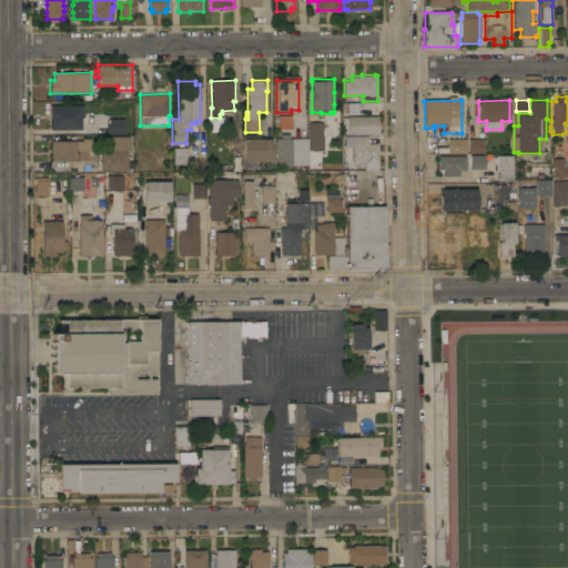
[(82,104),(82,118),(80,118),(80,129),(51,129),(50,105),(82,104)]
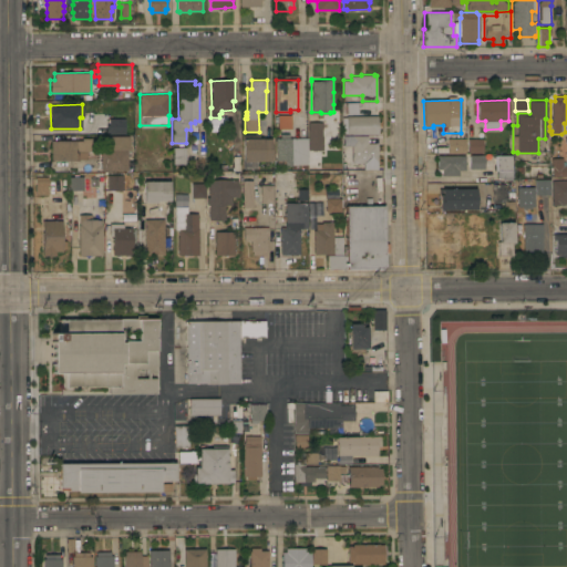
[(378,115),(378,134),(347,134),(347,116),(378,115)]
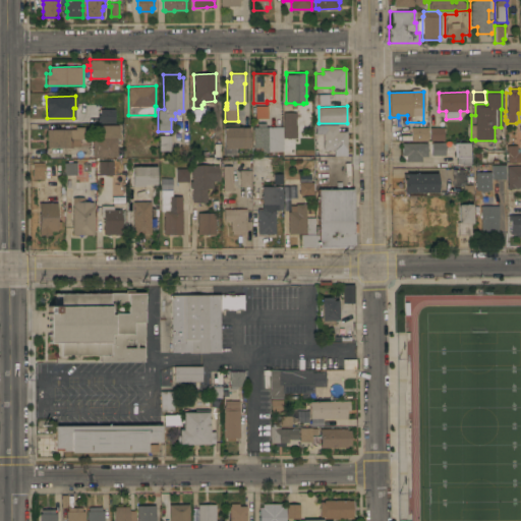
[(100,122),(100,121),(98,121),(98,114),(100,114),(100,109),(115,109),(115,122),(100,122)]
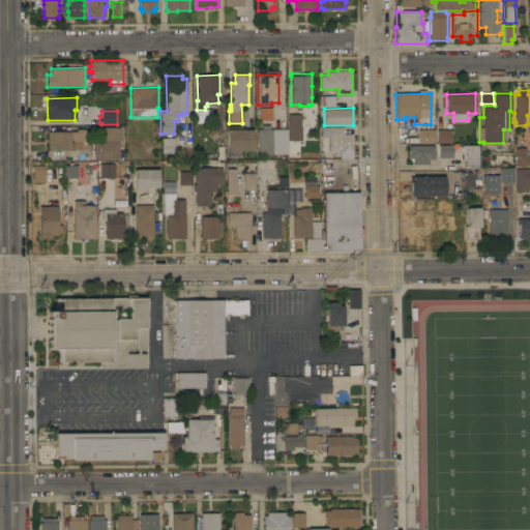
[(300,140),(287,140),(288,114),(300,115),(300,128),(301,128),(300,140)]
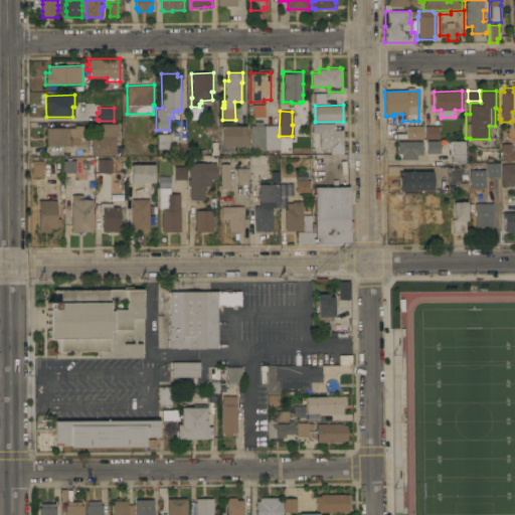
[(278,150),(250,150),(250,125),(254,125),(254,121),(263,121),(263,126),(278,125),(278,150)]
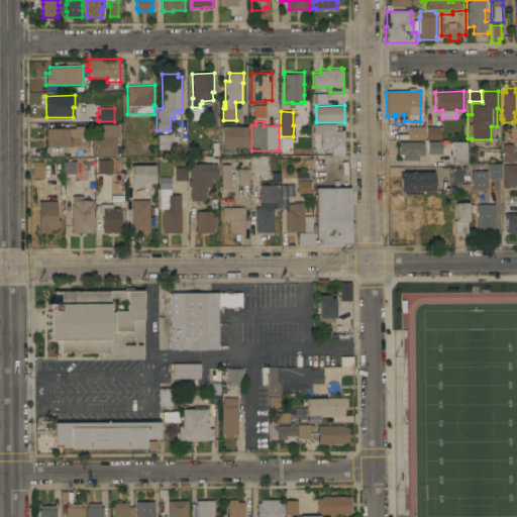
[(117,123),(117,136),(115,136),(115,156),(91,156),(91,153),(89,153),(89,146),(90,146),(89,139),(91,139),(91,137),(100,137),(100,124),(117,123)]
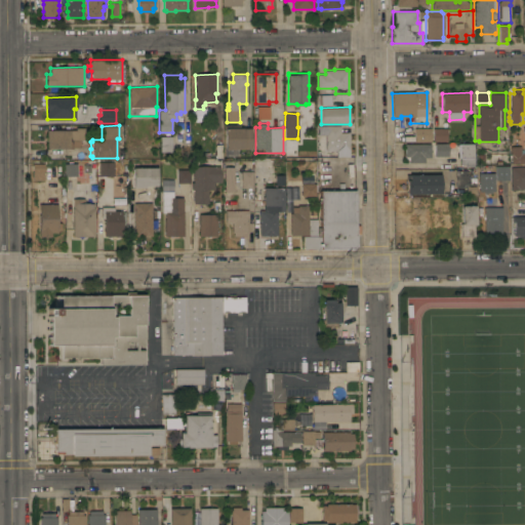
[(340,132),(348,132),(348,131),(350,131),(350,143),(349,143),(350,157),(336,157),(336,151),(326,151),(325,134),(317,134),(317,125),(326,125),(340,125),(340,132)]
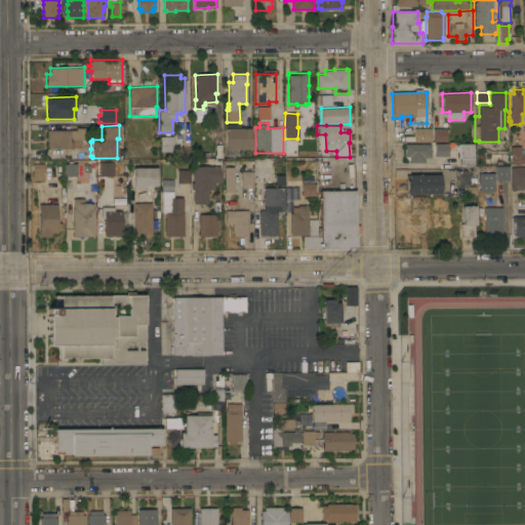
[(76,130),(76,127),(85,127),(85,139),(80,139),(80,148),(73,148),(73,149),(47,149),(47,130),(76,130)]
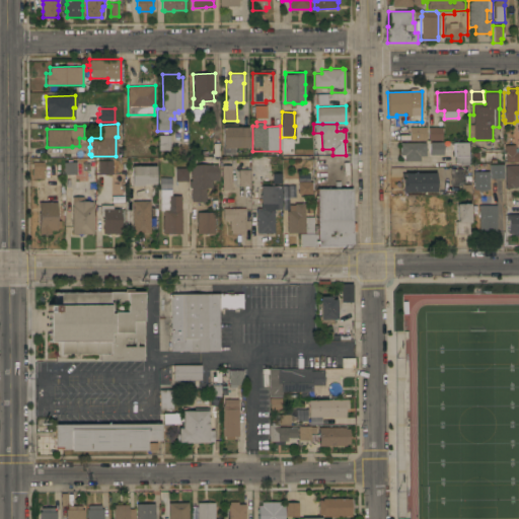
[(222,147),(222,127),(248,127),(248,147),(222,147)]
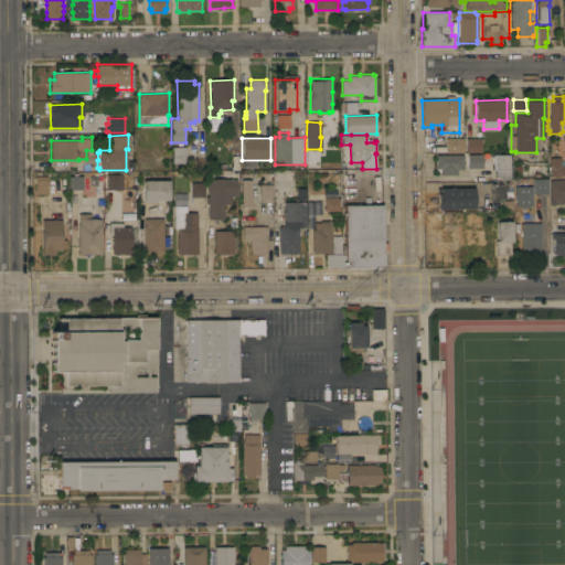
[(464,151),(446,151),(446,138),(465,138),(464,151)]
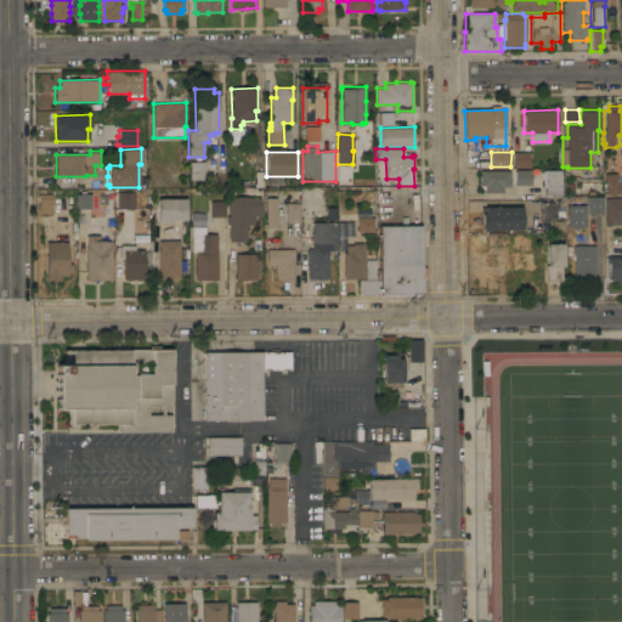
[(530,167),(513,167),(513,152),(530,152),(530,167)]
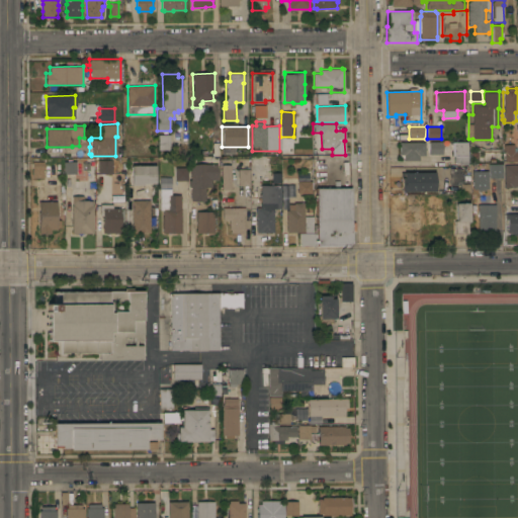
[(169,150),(158,150),(158,135),(169,135),(169,150)]
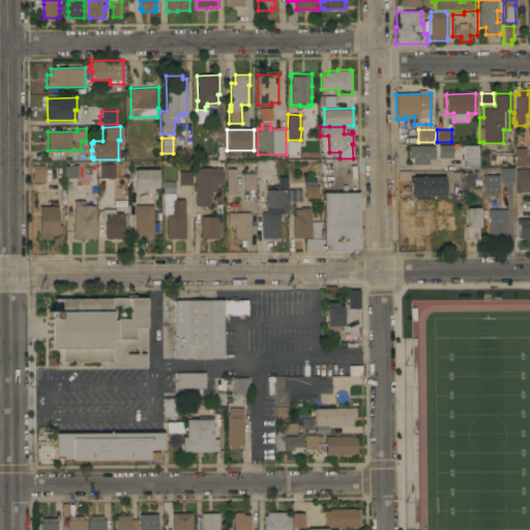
[(529,166),(527,166),(527,165),(514,165),(514,147),(525,147),(525,154),(529,154),(529,145),(529,140),(529,166)]
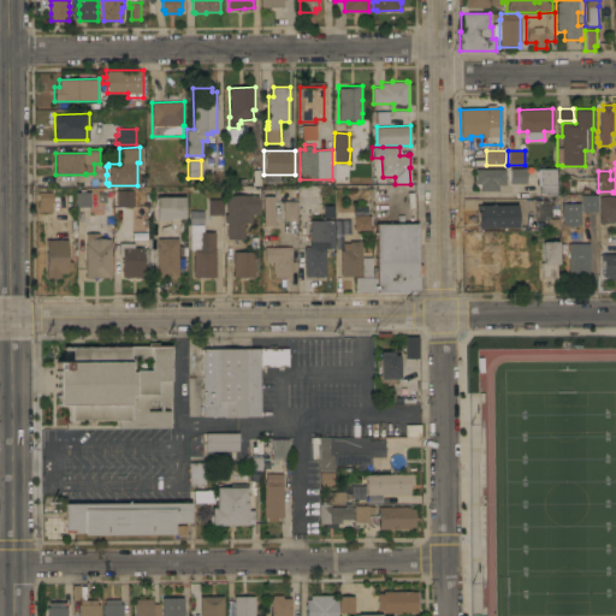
[(504,169),(504,184),(498,184),(498,190),(492,190),(492,197),(480,197),(480,190),(479,190),(479,183),(475,183),(475,169),(504,169)]
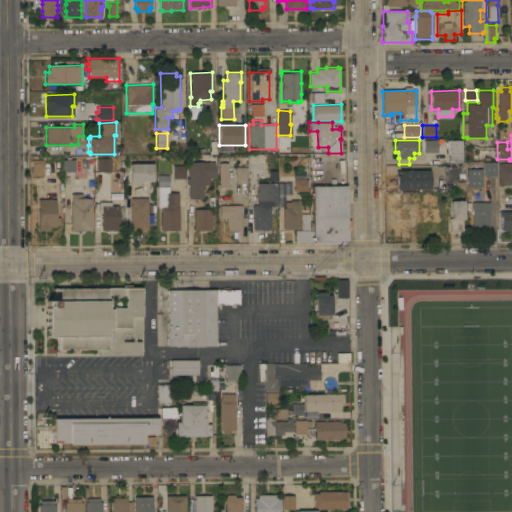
[(437,140),(437,152),(423,152),(423,140),(437,140)]
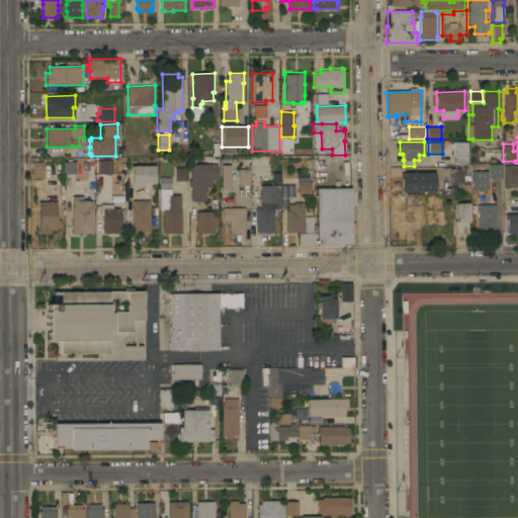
[(466,164),(458,164),(458,162),(452,162),(452,155),(445,155),(445,142),(466,142),(466,164)]
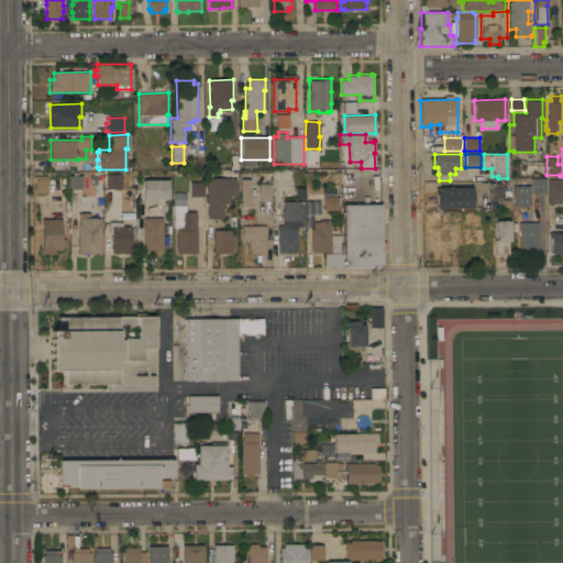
[(35,170),(50,170),(50,176),(48,176),(47,176),(47,181),(48,181),(48,188),(46,188),(47,192),(35,192),(35,170)]
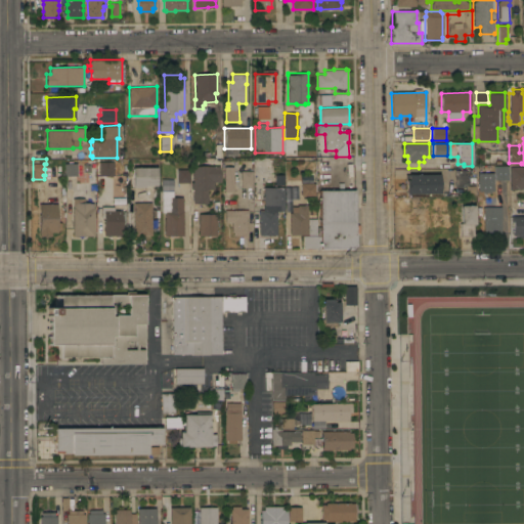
[(99,162),(114,162),(114,175),(99,175),(99,162)]
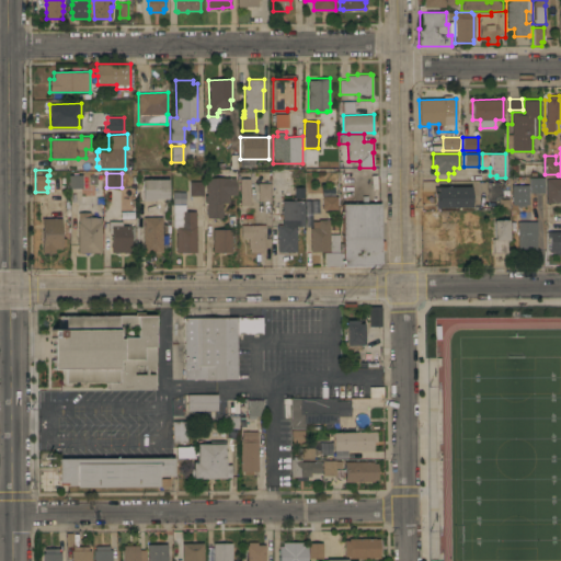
[(69,175),(81,174),(81,187),(69,189),(69,175)]
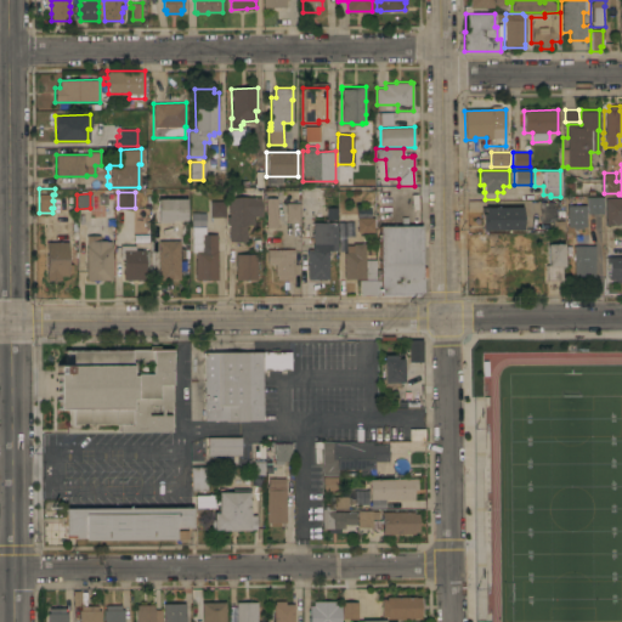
[(260,197),(261,215),(254,216),(254,225),(247,225),(247,241),(230,241),(230,225),(227,225),(227,216),(230,216),(228,197),(260,197)]
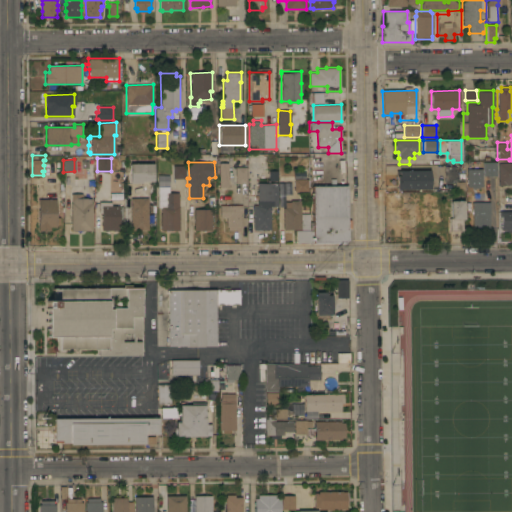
[(228,162),(229,187),(219,187),(219,163),(228,162)]
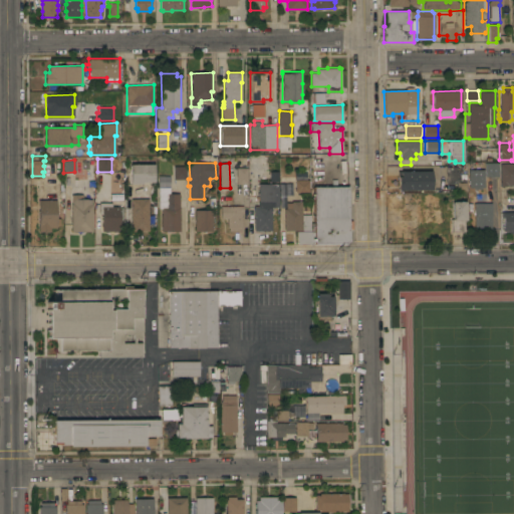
[(497,176),(483,177),(483,163),(497,163),(497,176)]
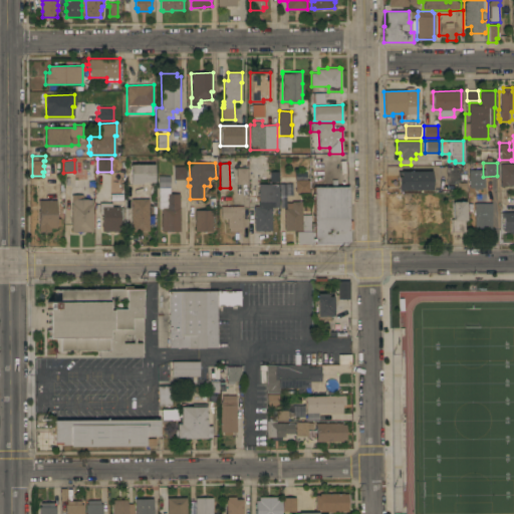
[(513,185),(510,185),(510,186),(499,186),(499,163),(513,163),(513,185)]
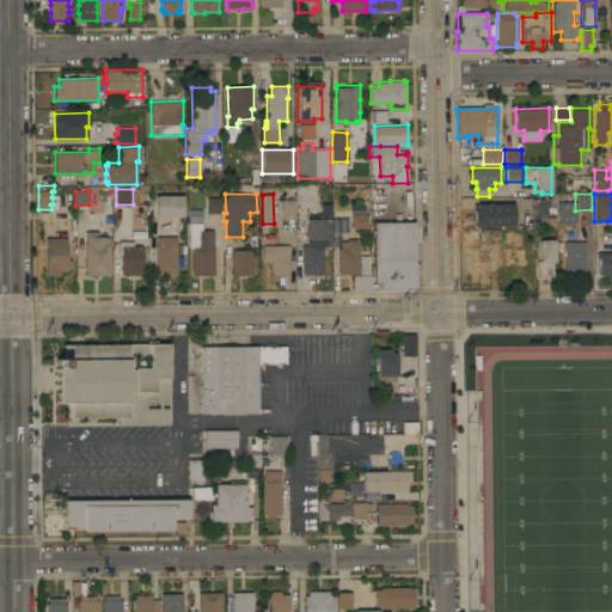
[(183,195),(183,224),(169,224),(169,219),(155,219),(154,195),(183,195)]
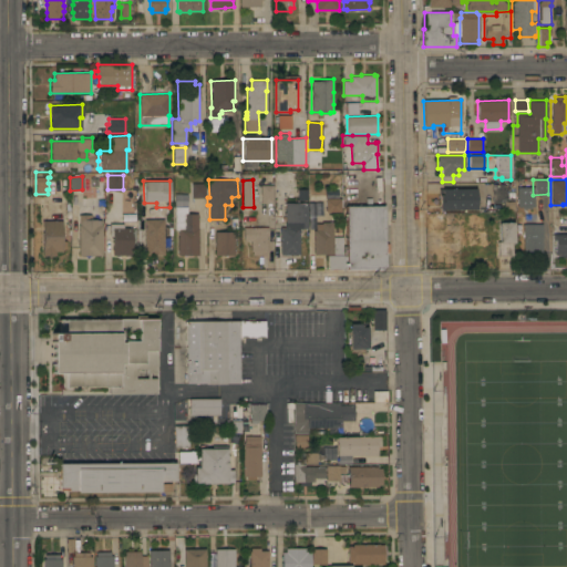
[(205,197),(192,197),(192,183),(205,183),(205,197)]
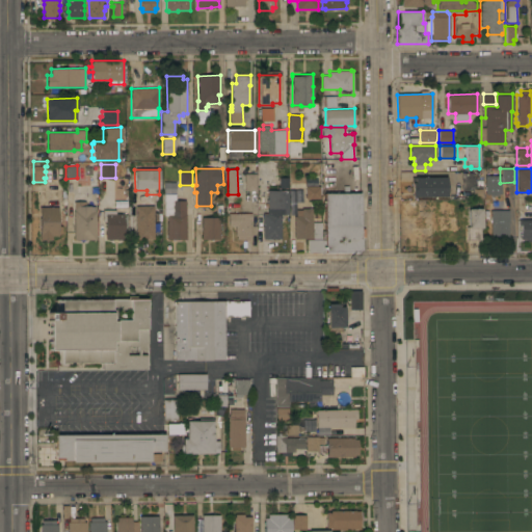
[(474,190),(461,189),(461,173),(474,173),(474,190)]
